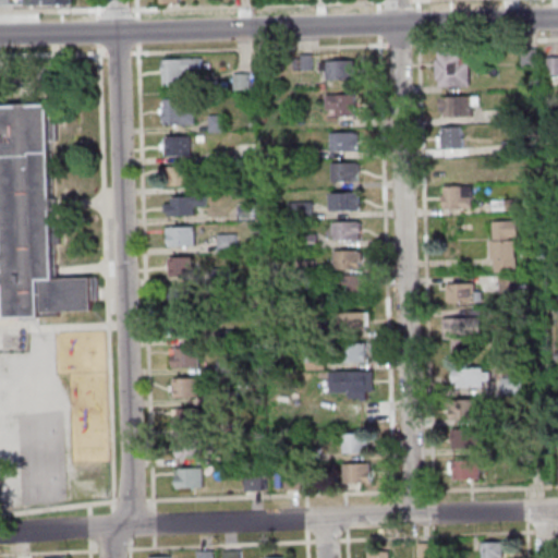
[(536,67),(520,67),(520,49),(536,49),(536,67)]
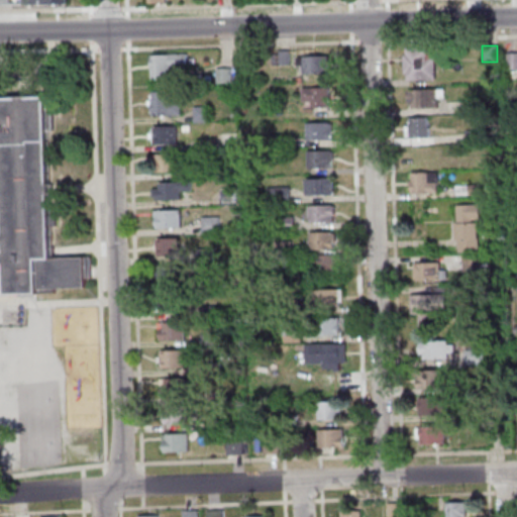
[(405,48),(433,47),(433,59),(434,59),(434,80),(406,81),(406,73),(404,73),(404,56),(406,56),(405,48)]
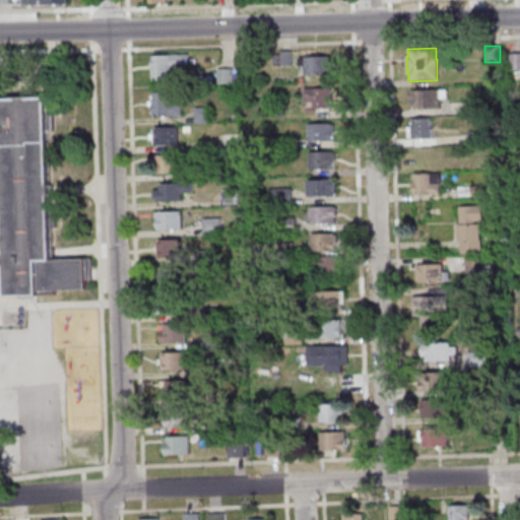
[(273,65),(272,52),(290,51),(290,65),(273,65)]
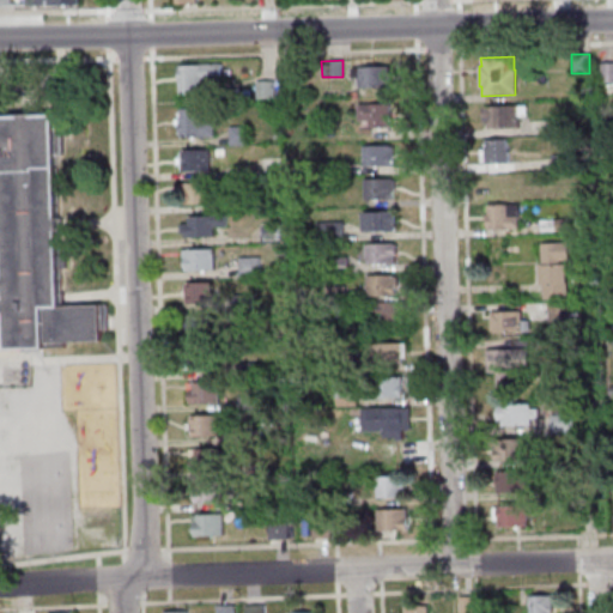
[(601,65),(612,64),(612,82),(601,83),(601,65)]
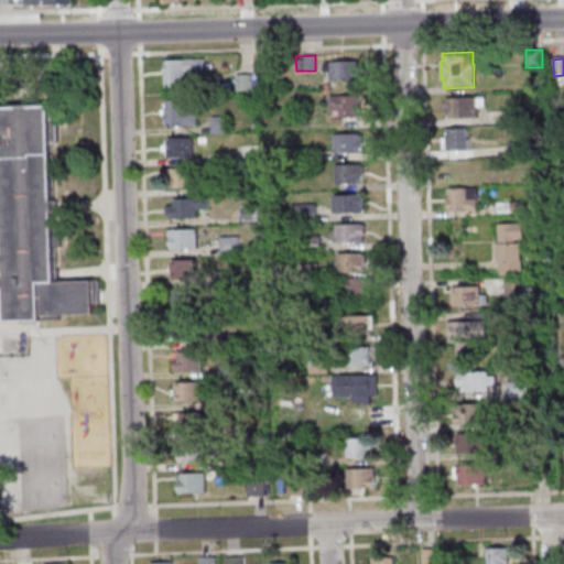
[(164,87),(164,62),(184,61),(202,60),(202,73),(195,73),(196,86),(164,87)]
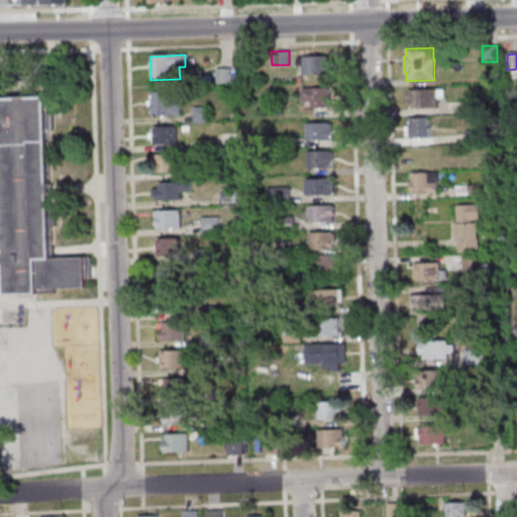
[(296,58),(327,57),(327,64),(328,64),(329,74),(304,75),(303,66),(296,66),(296,58)]
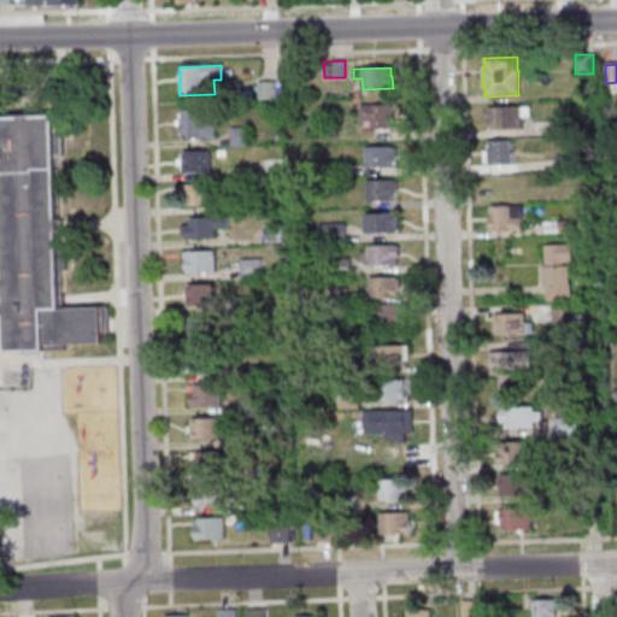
[(258,82),(275,82),(275,98),(258,99),(258,82)]
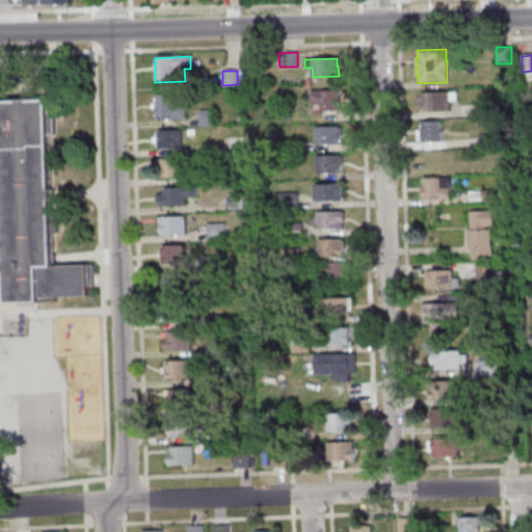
[(338,90),(339,110),(320,110),(320,104),(311,104),(311,91),(338,90)]
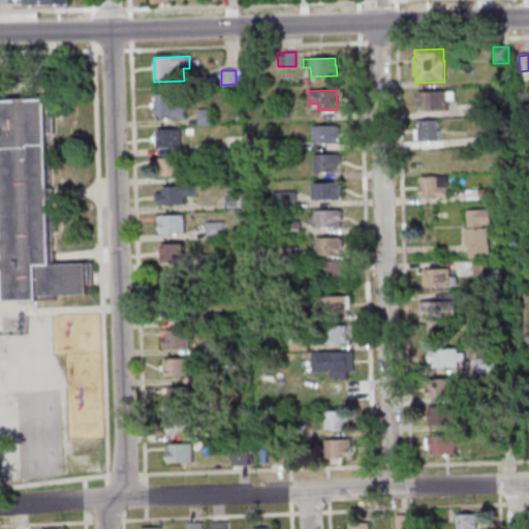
[(421,111),(421,107),(417,107),(417,93),(453,92),(453,100),(447,100),(447,111),(421,111)]
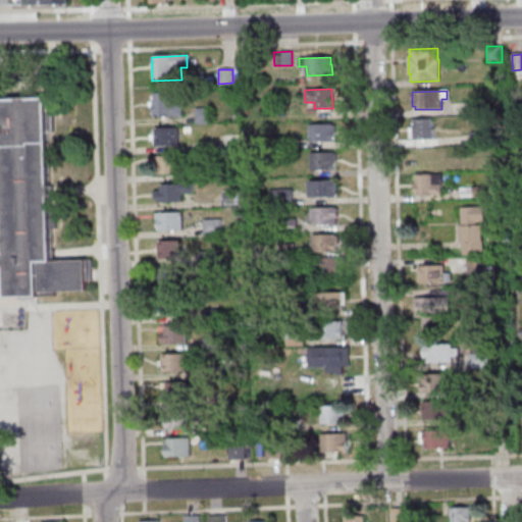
[(180,116),(154,117),(154,93),(171,93),(171,104),(180,104),(180,116)]
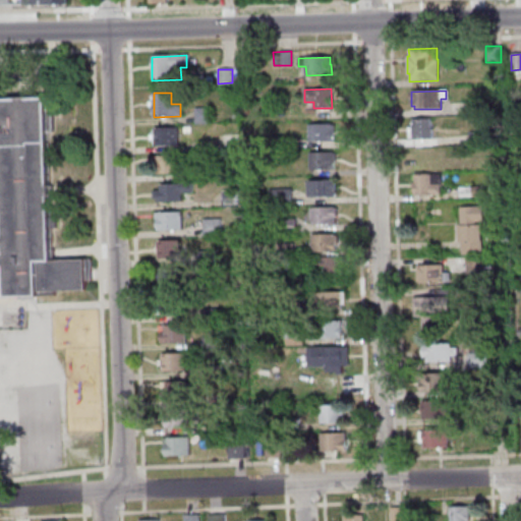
[(0,99),(23,99),(46,99),(46,110),(51,110),(51,131),(47,131),(48,191),(50,259),(90,258),(91,279),(84,279),(84,289),(51,290),(51,294),(25,295),(0,295),(0,251),(4,251),(2,146),(0,146),(0,99)]
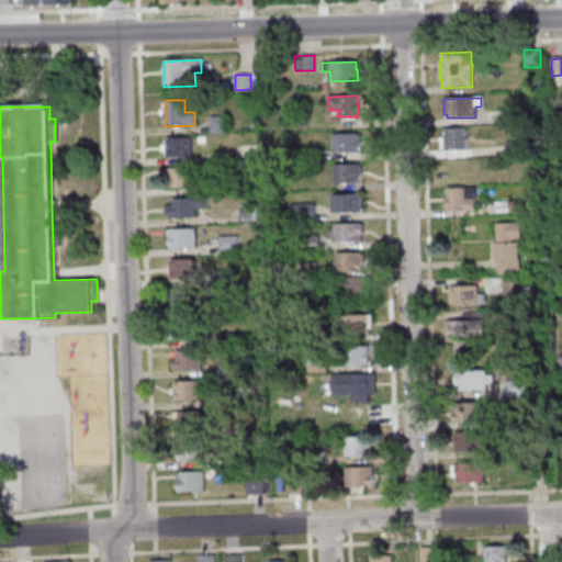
[(506,111),(523,111),(523,122),(506,122),(506,111)]
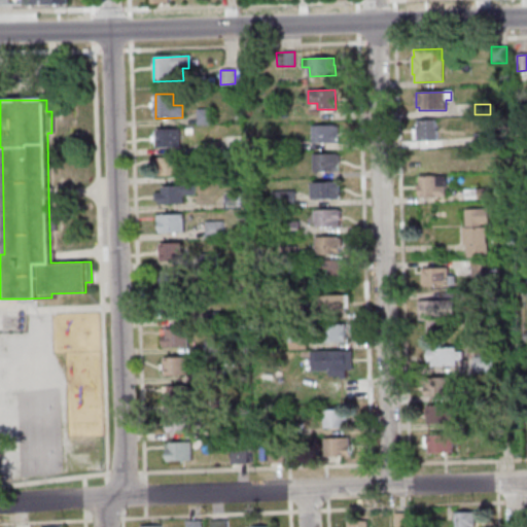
[(198,125),(197,109),(212,109),(213,124),(198,125)]
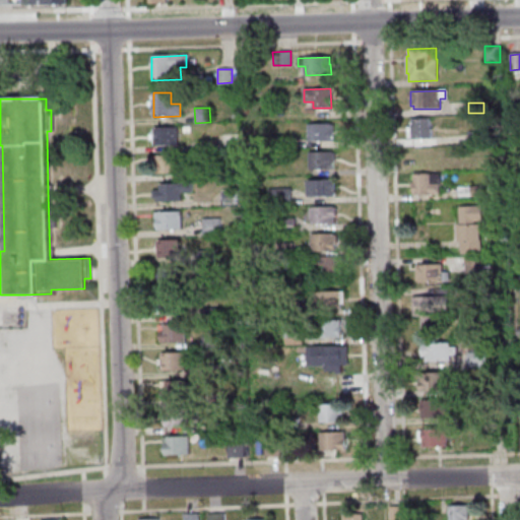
[(411,139),(411,119),(429,119),(430,139),(411,139)]
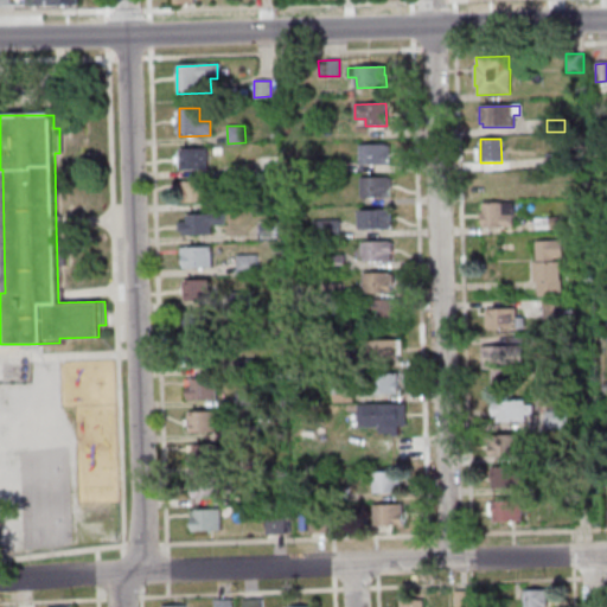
[(359,146),(387,145),(387,146),(389,146),(389,160),(387,160),(387,164),(360,165),(359,146)]
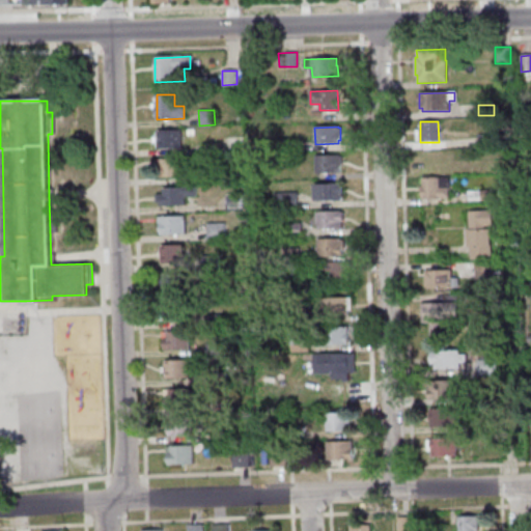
[(180,147),(157,147),(157,131),(180,131),(180,147)]
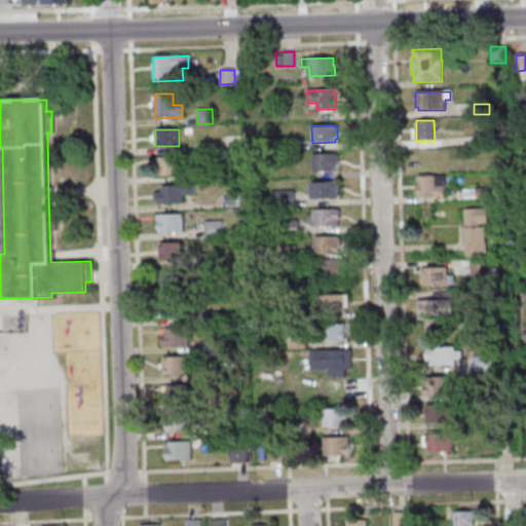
[(488,143),(475,143),(475,133),(487,132),(488,143)]
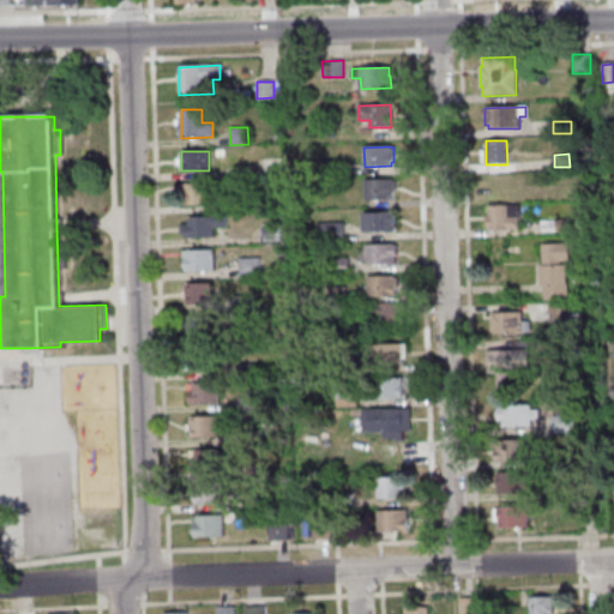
[(344,162),(344,173),(323,174),(323,163),(344,162)]
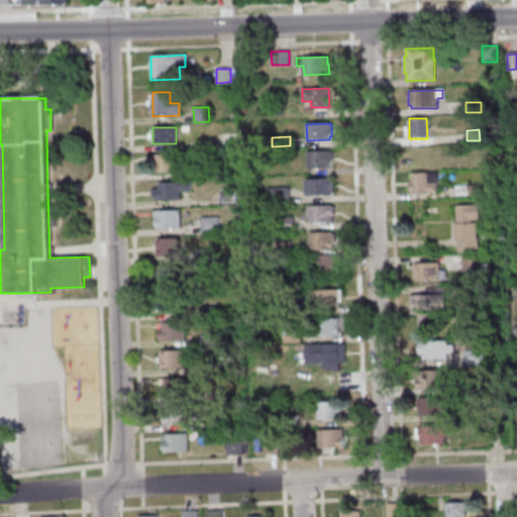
[(408,166),(430,166),(430,144),(408,144),(408,166)]
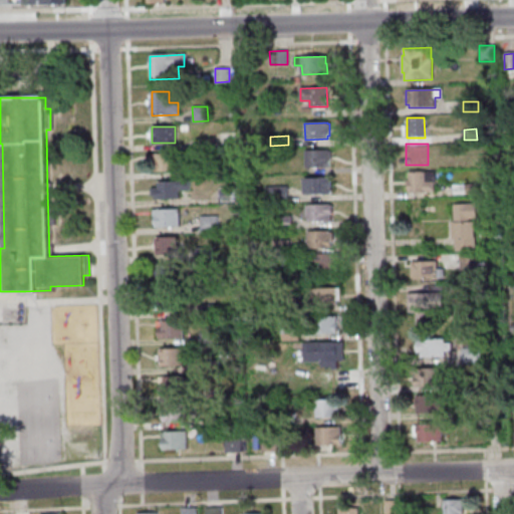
[(305,151),(328,150),(328,152),(329,152),(329,165),(328,165),(328,166),(306,167),(305,151)]
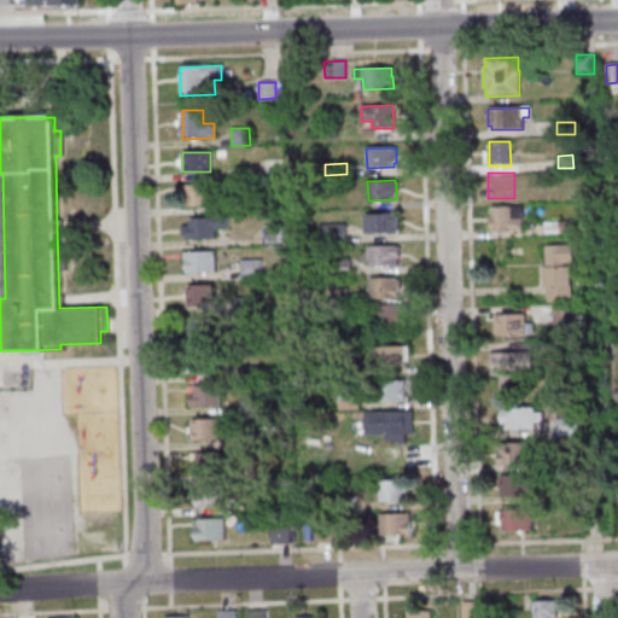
[(214,205),(184,207),(182,186),(213,185),(214,205)]
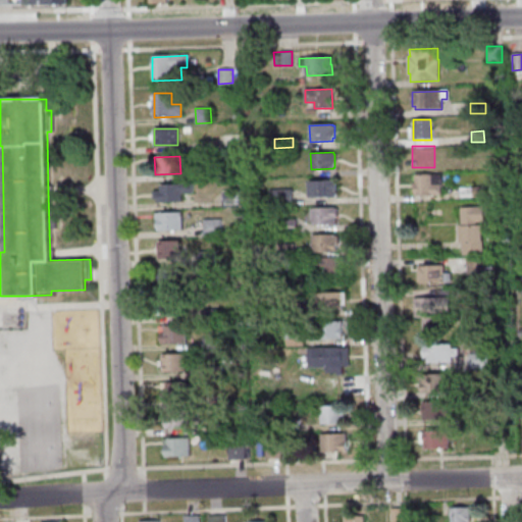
[(441,195),(416,195),(415,174),(440,174),(441,195)]
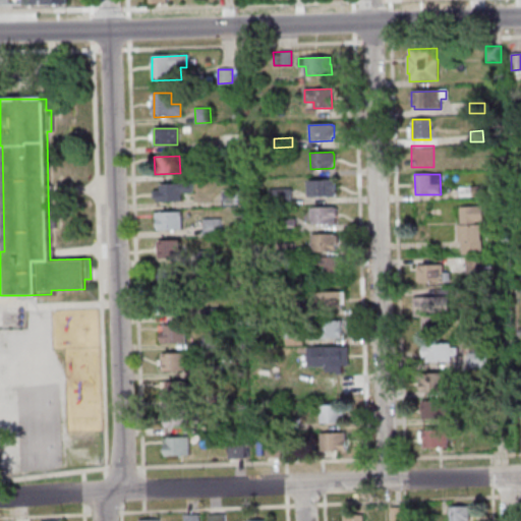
[(335,195),(311,196),(310,180),(335,180),(336,190),(334,190),(335,195)]
